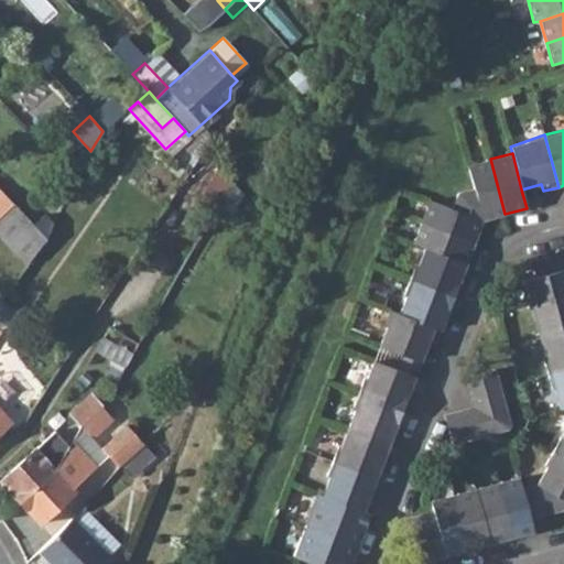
[(490,159),(466,165),(473,187),(458,192),(452,208),(483,220),(505,214),(490,159)]
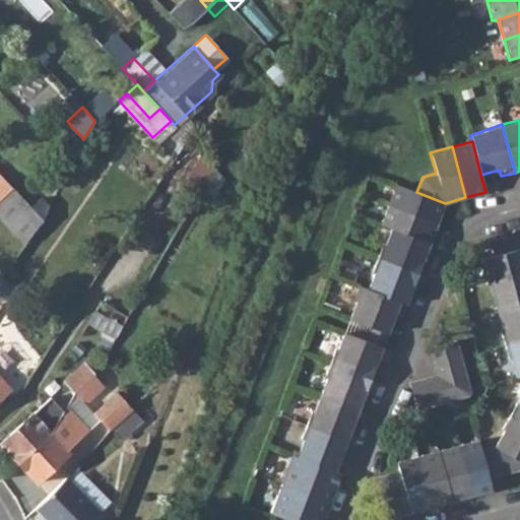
[(187,179),(200,188),(212,168),(201,155),(187,179)]
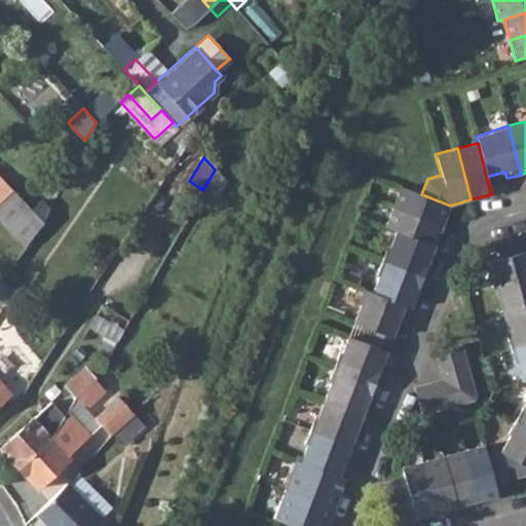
[(201,192),(215,200),(226,182),(215,170),(202,190),(201,192)]
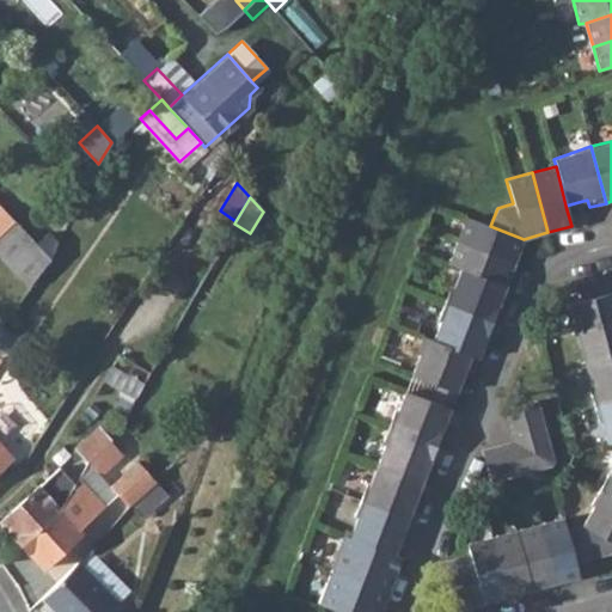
[(0,234),(14,221),(1,207),(0,207),(0,234)]
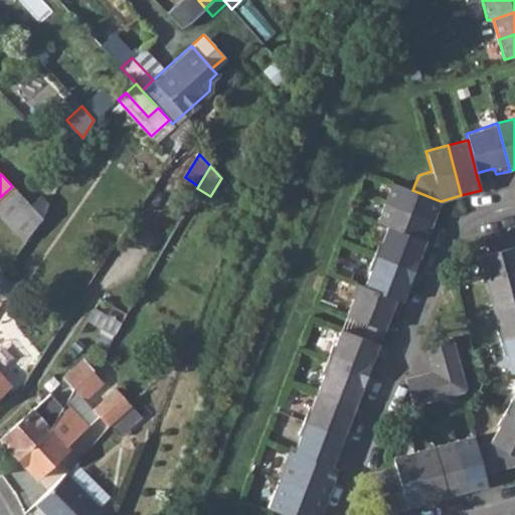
[(412,190),(392,183),(385,202),(433,221),(441,201),(412,190)]
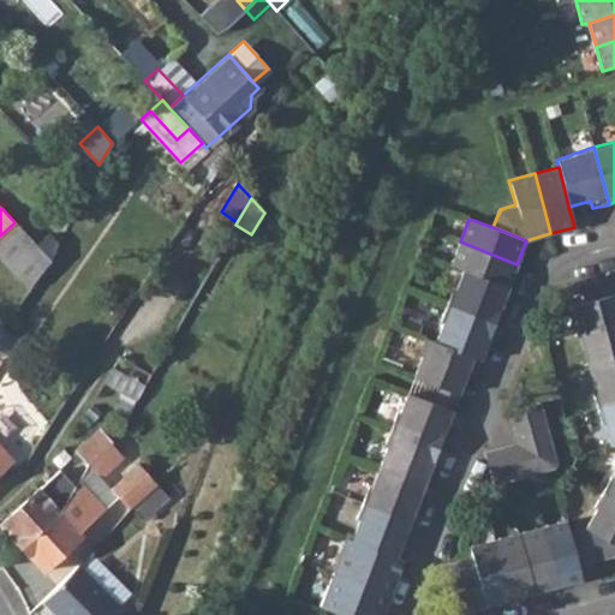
[(36,245),(15,222),(0,236),(0,256),(30,288),(51,262),(36,245)]
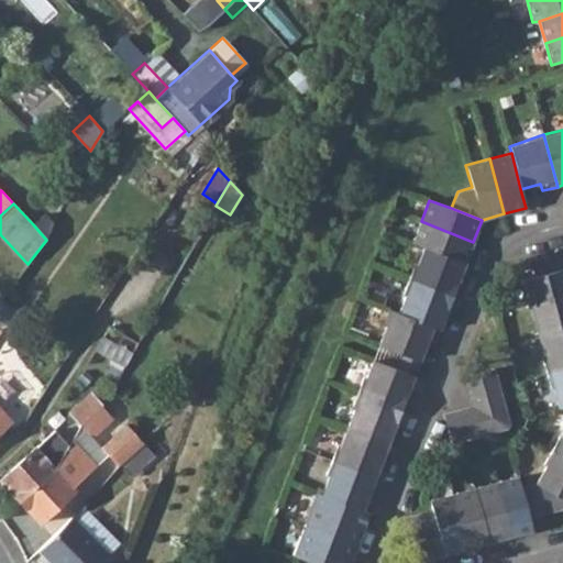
[(53,223),(44,214),(33,224),(46,240),(53,223)]
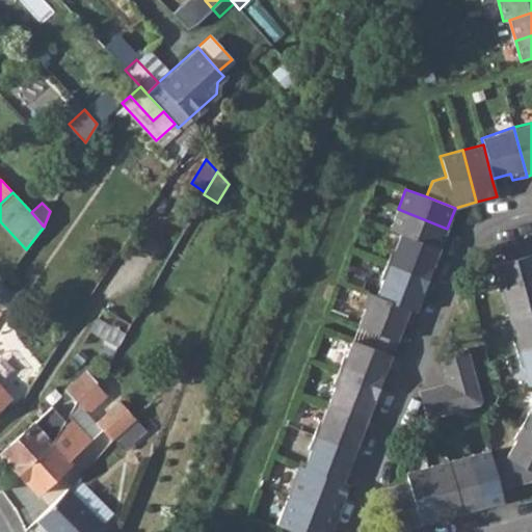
[(447,229),(398,209),(390,229),(401,233),(440,247),(447,229)]
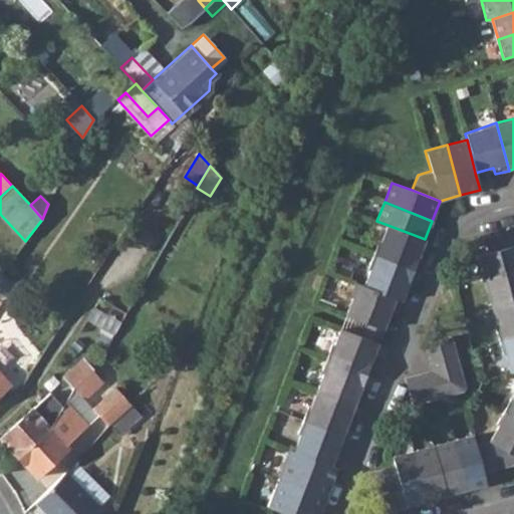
[(425,239),(388,225),(380,242),(378,241),(373,255),(419,273),(425,259),(418,256),(425,239)]
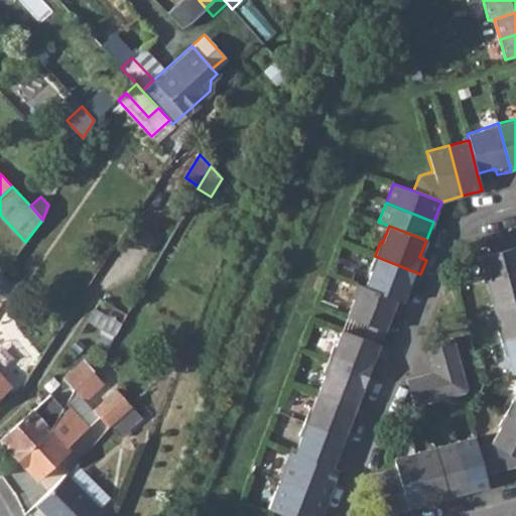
[(515,236),(515,232),(486,240),(489,253),(480,256),(486,278),(515,269),(515,236)]
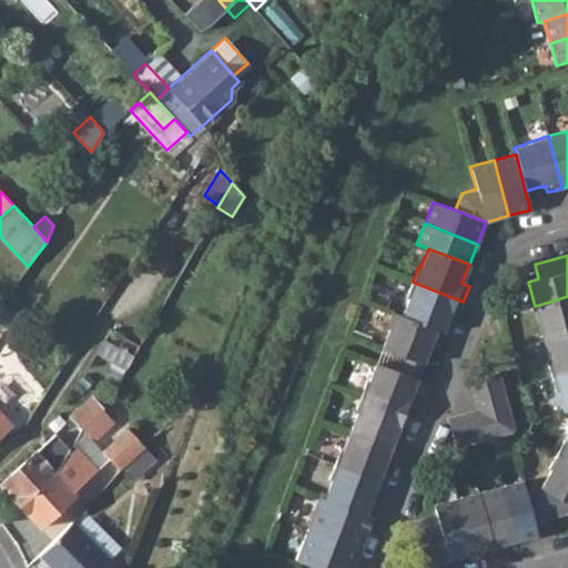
[(463,302),(413,282),(406,297),(409,298),(402,317),(443,333),(450,314),(457,316),(463,302)]
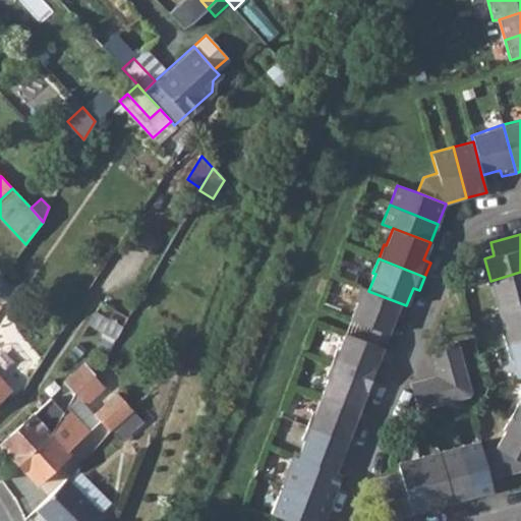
[(520,272),(490,281),(487,282),(491,296),(495,296),(499,313),(520,307),(520,272)]
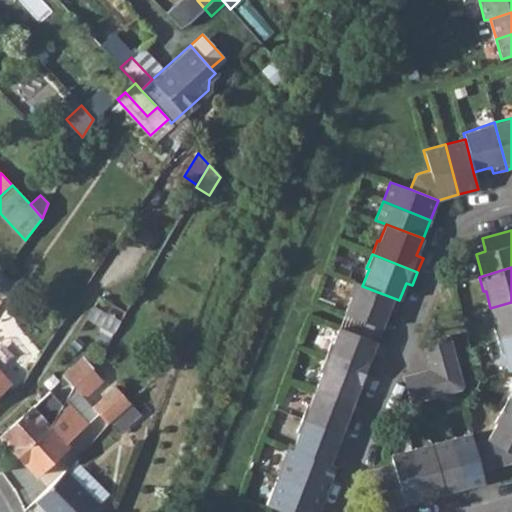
[(362,286),(353,282),(348,297),(350,298),(344,313),(366,322),(381,328),(388,310),(394,313),(399,300),(362,286)]
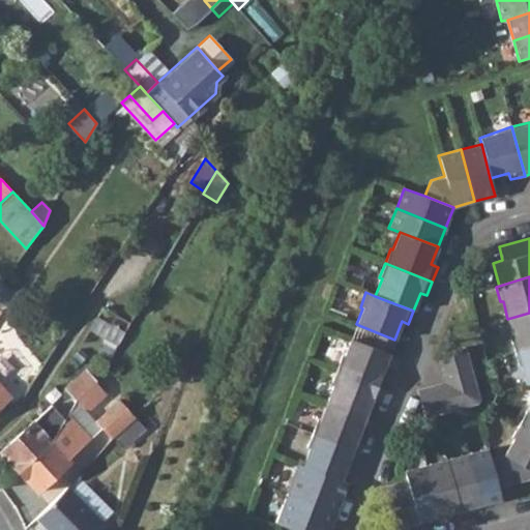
[(529,313),(507,319),(512,336),(509,336),(514,351),(529,347),(529,313)]
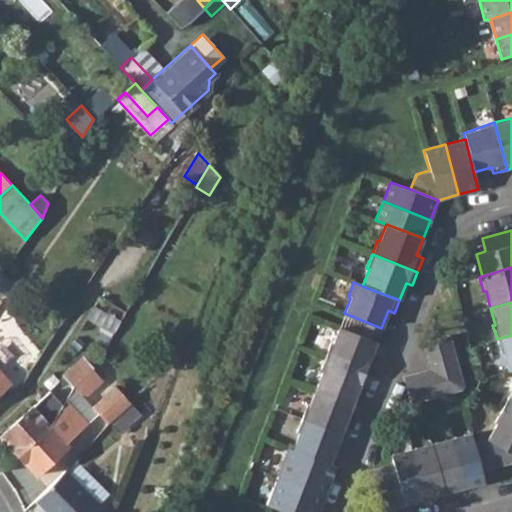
[(361,336),(376,342),(381,328),(366,322),(361,336)]
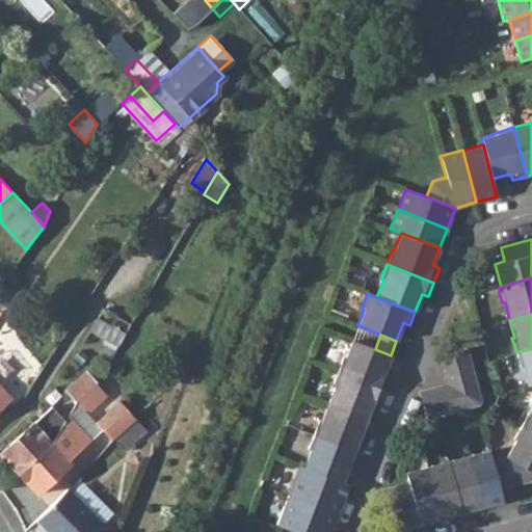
[(375,349),(352,340),(345,357),(343,356),(338,371),(384,390),(391,376),(383,373),(391,355),(375,349)]
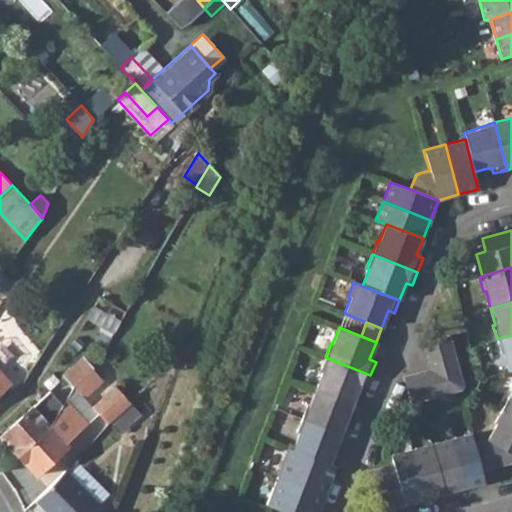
[(430,369),(403,376),(410,403),(461,389),(463,385),(449,335),(423,342),(430,369)]
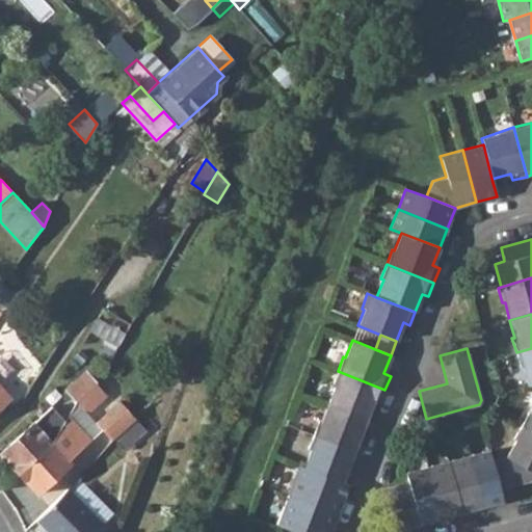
[(531,348),(516,352),(520,368),(523,367),(527,386),(531,383),(531,348)]
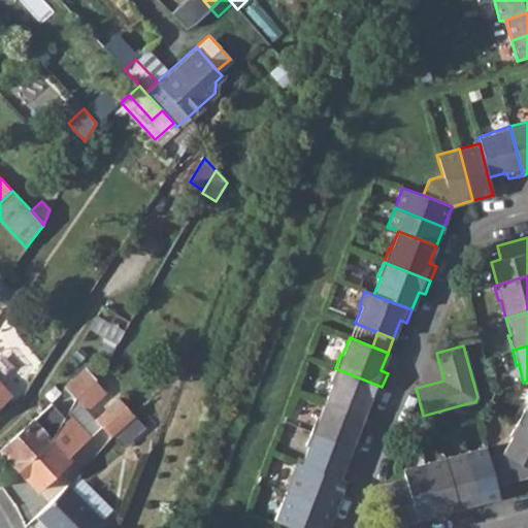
[(382,387),(335,368),(329,383),(331,384),(325,401),(363,416),(370,398),(376,401),(382,387)]
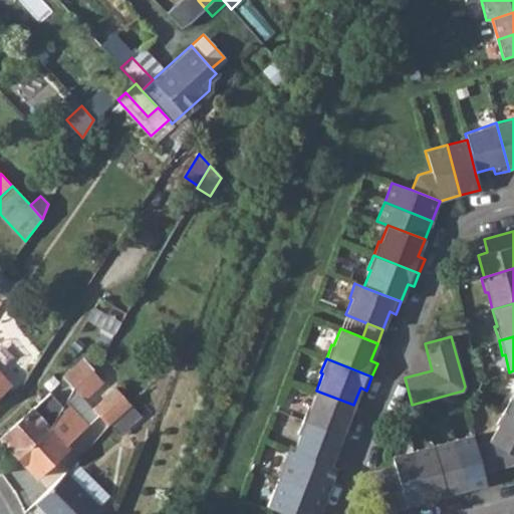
[(92,370),(81,359),(64,376),(74,388),(92,370)]
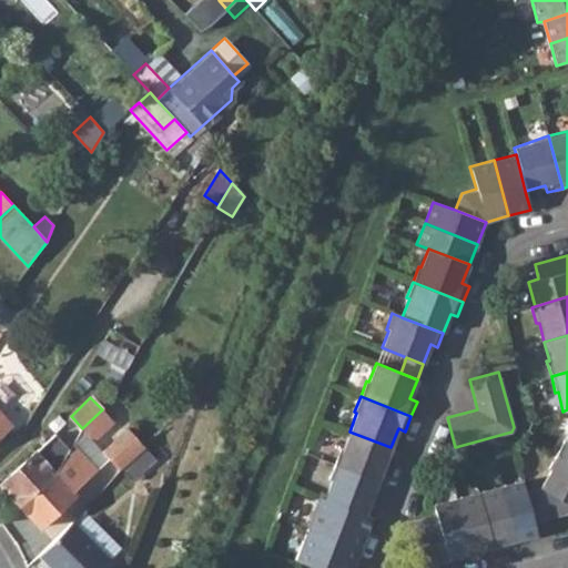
[(113,422),(102,409),(82,428),(93,440),(113,422)]
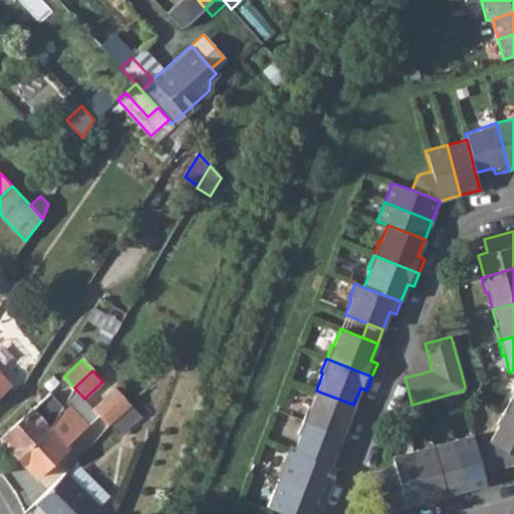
[(0,392),(9,384),(0,374),(0,392)]
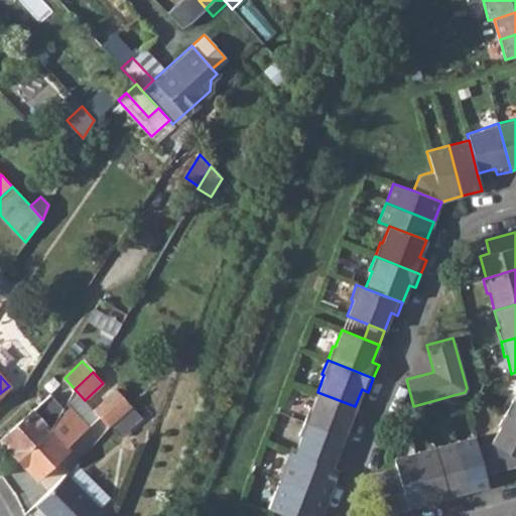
[(131,406),(115,389),(93,410),(109,427),(112,424),(131,406)]
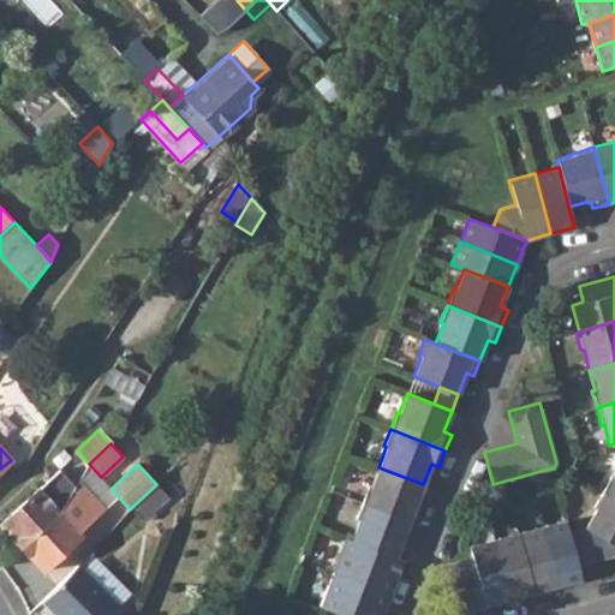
[(423,484),(378,467),(371,487),(369,485),(362,502),(417,524),(423,507),(416,505),(423,484)]
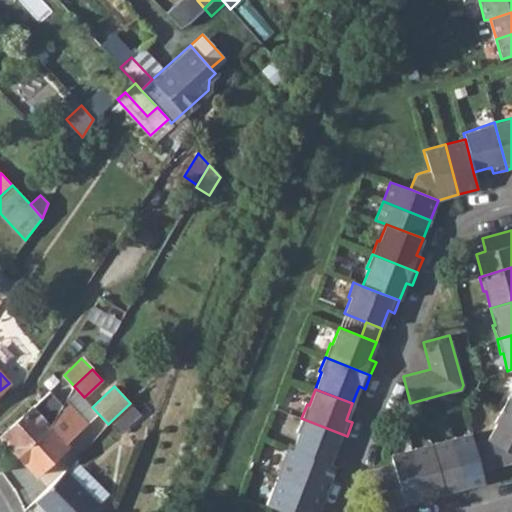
[(63,406),(50,391),(0,435),(18,456),(50,427),(63,406)]
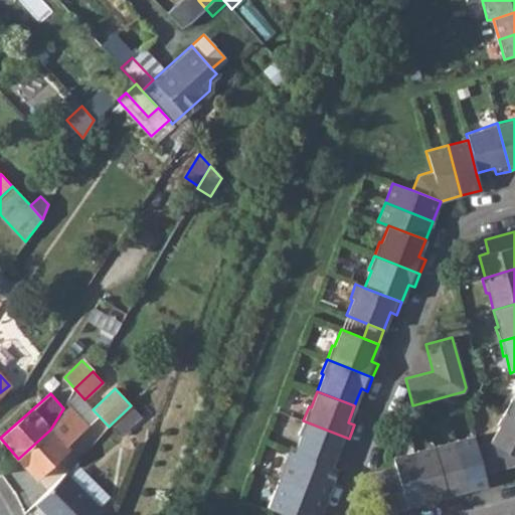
[(514,395),(513,400),(511,398),(503,412),(514,418),(514,395)]
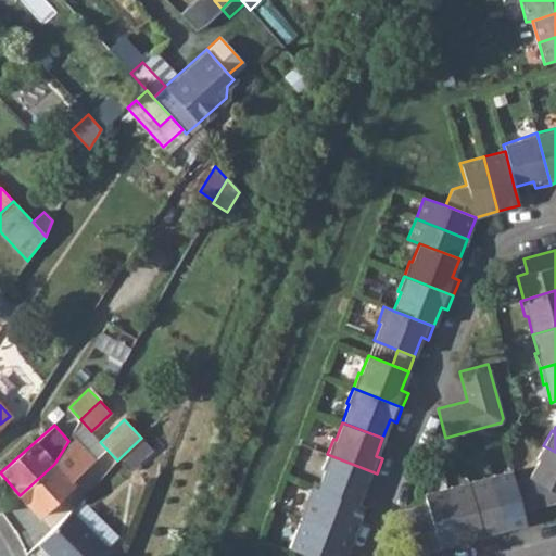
[(95,462),(72,436),(68,441),(54,464),(20,495),(38,517),(73,485),(71,482),(95,462)]
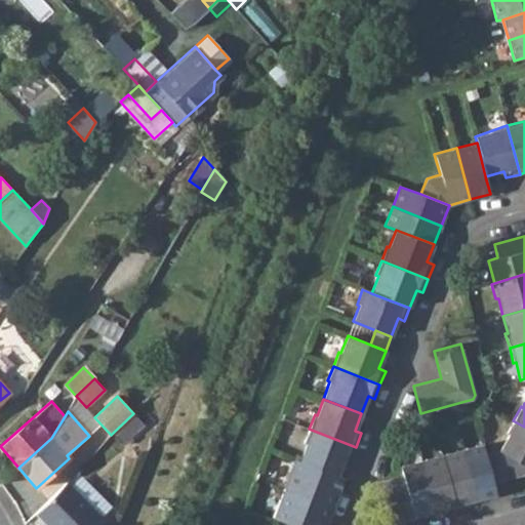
[(143,423),(133,413),(114,432),(123,442),(143,423)]
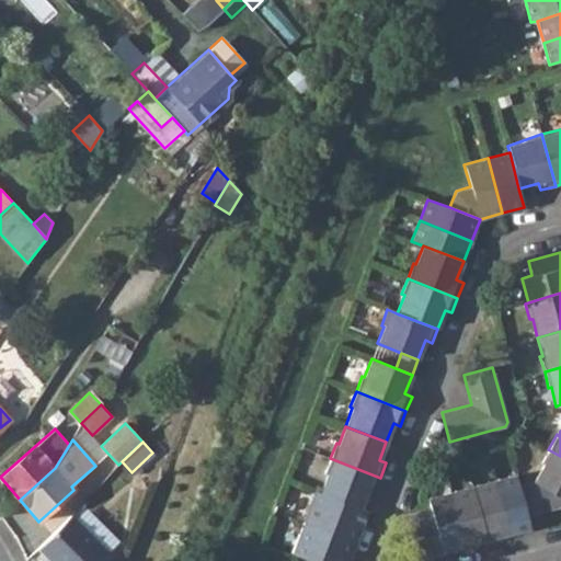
[(541,512),(560,506),(560,456),(548,449),(534,481),(541,512)]
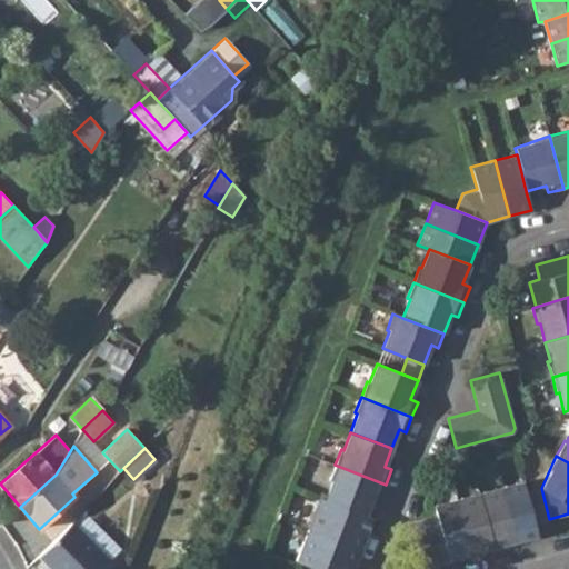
[(386,485),(335,465),(329,480),(331,481),(325,500),(366,516),(372,497),(380,499),(386,485)]
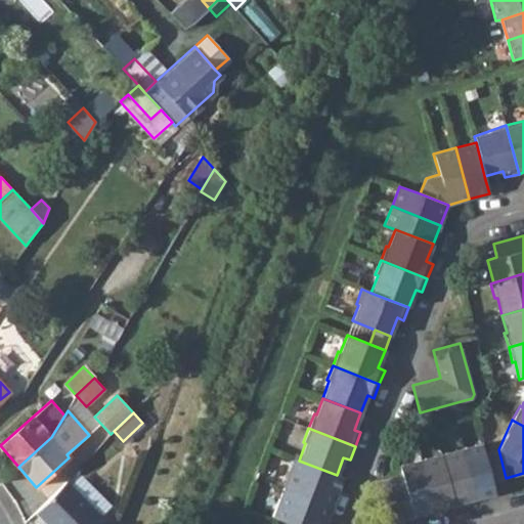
[(482,443),(462,448),(475,499),(495,493),(492,481),(506,478),(498,449),(484,453),(482,443)]
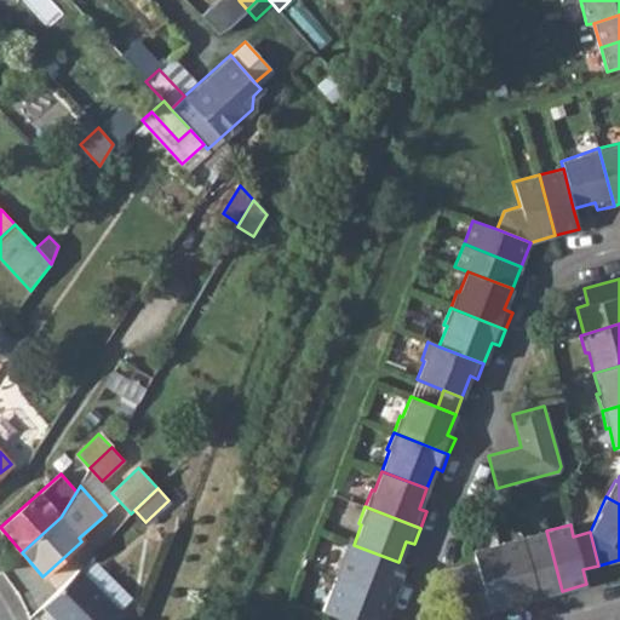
[(546,530),(522,538),(538,597),(562,591),(546,530)]
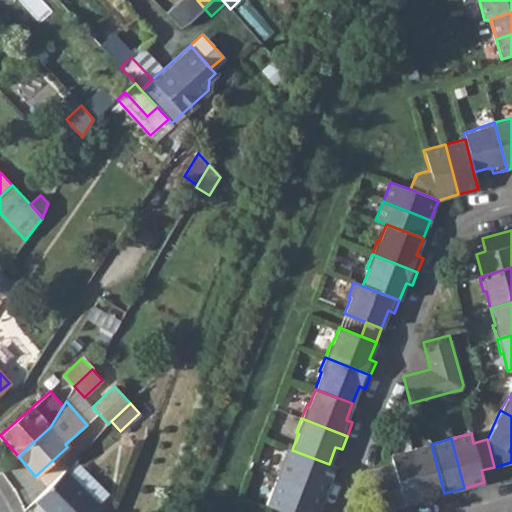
[(431,444),(411,449),(424,498),(444,493),(431,444)]
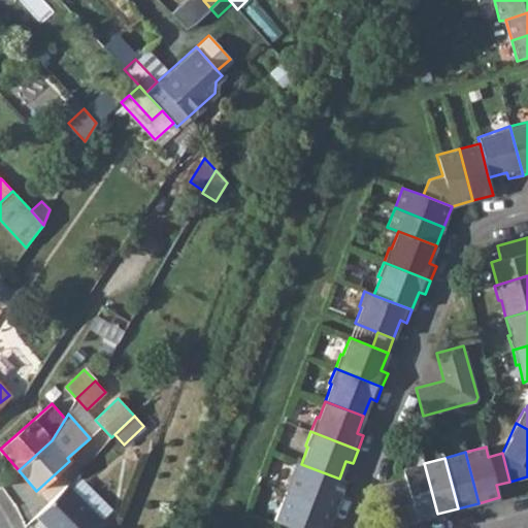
[(301,464),(297,462),(285,492),(334,510),(345,481),(339,479),(301,464)]
